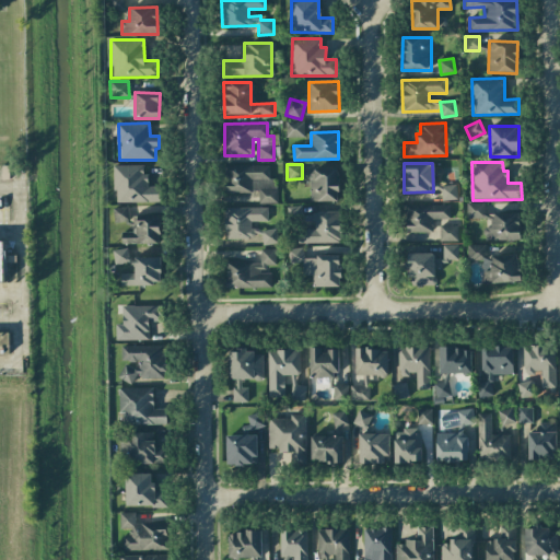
[(146,165),(114,165),(115,202),(160,202),(160,186),(146,186),(146,165)]
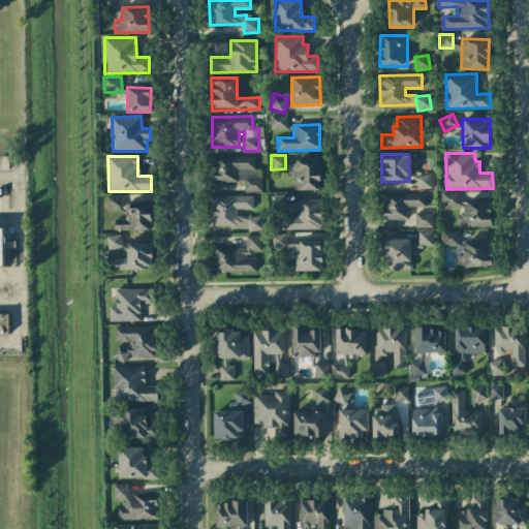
[(261,192),(261,169),(254,169),(254,157),(212,158),(212,183),(244,183),(244,192),(261,192)]
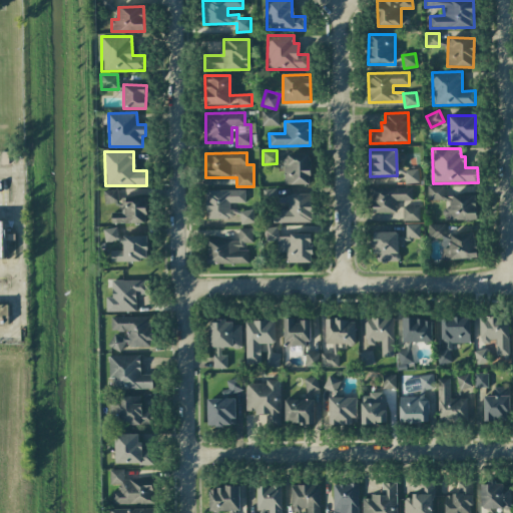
[(284,184),(310,184),(310,154),(284,154),(284,184)]
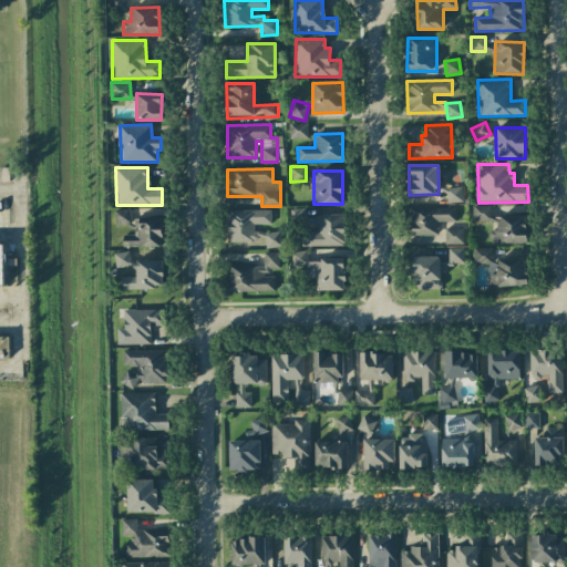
[(447,203),(462,203),(462,187),(446,188),(447,203)]
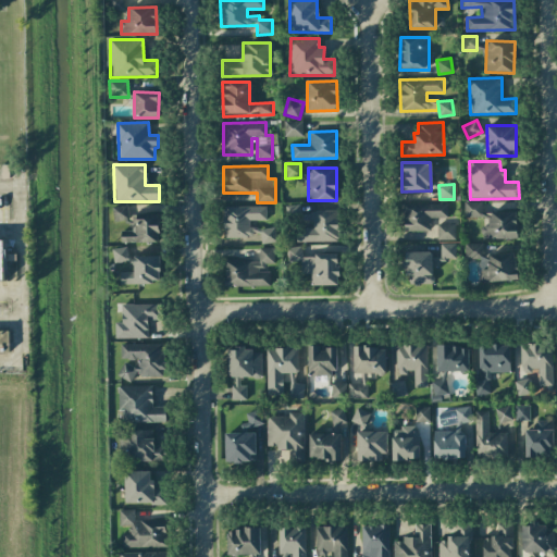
[(482,201),(466,202),(466,218),(483,218),(482,201)]
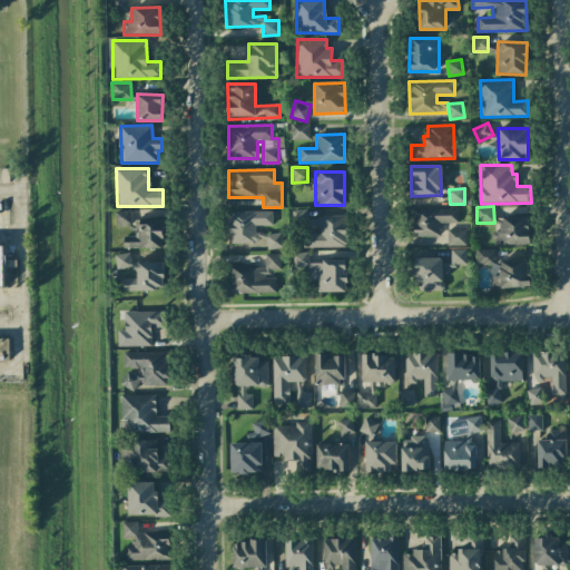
[(440,223),(458,223),(458,208),(412,210),(413,237),(440,236),(440,223)]
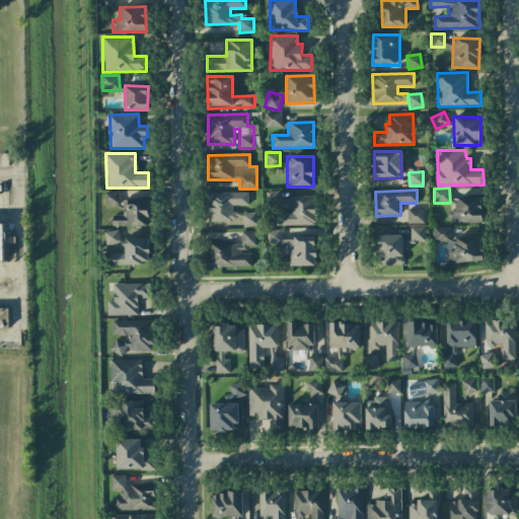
[(105,207),(120,205),(119,192),(104,193),(105,207)]
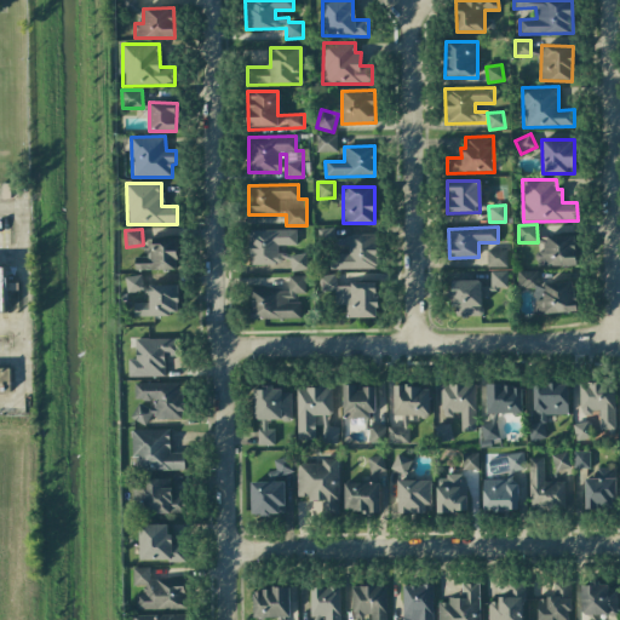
[(250,265),(291,264),(291,271),(306,270),(306,253),(277,254),(277,246),(297,245),(296,229),(248,231),(250,265)]
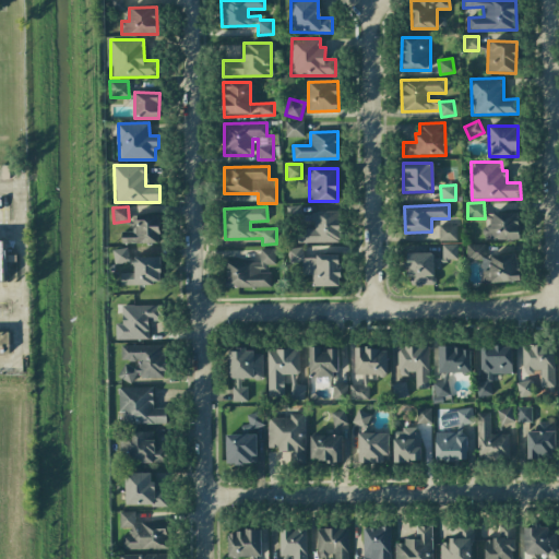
[(297,244),(340,242),(339,212),(302,213),(302,224),(312,224),(312,228),(297,229),(297,244)]
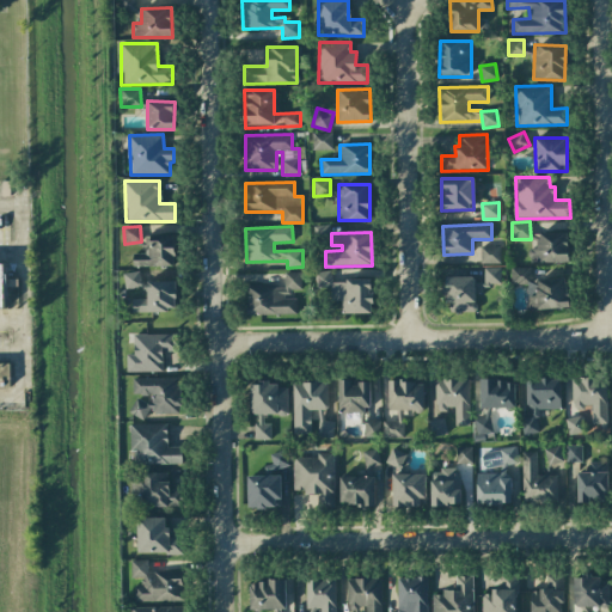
[(568,232),(538,233),(538,248),(527,249),(528,263),(569,262),(568,232)]
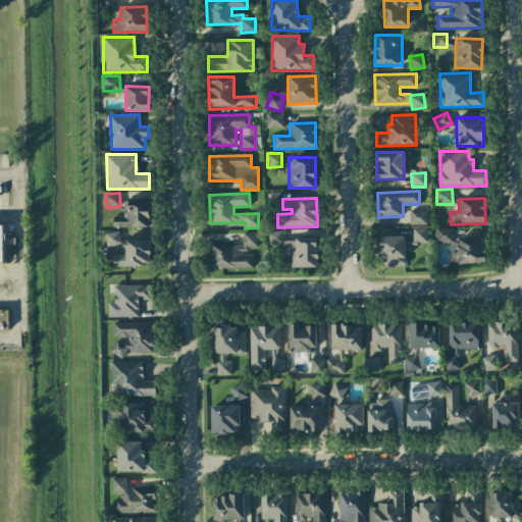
[(113,228),(149,227),(148,200),(123,201),(123,216),(113,216),(113,228)]
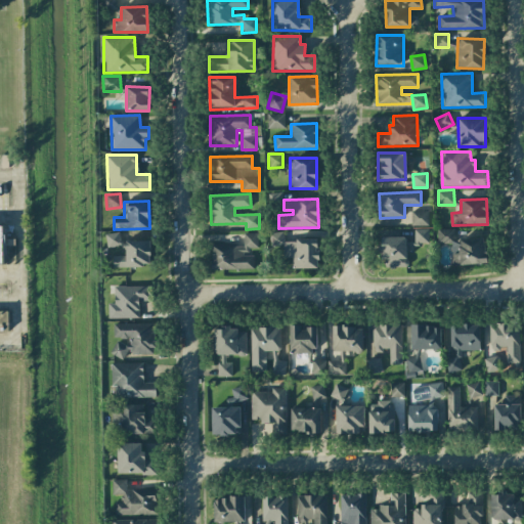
[(428,211),(411,211),(411,226),(428,225),(428,211)]
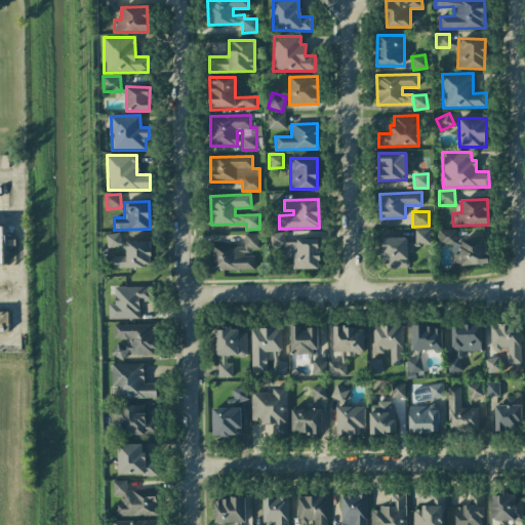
[(455,229),(439,230),(440,245),(452,244),(453,266),(487,265),(486,239),(455,240),(455,229)]
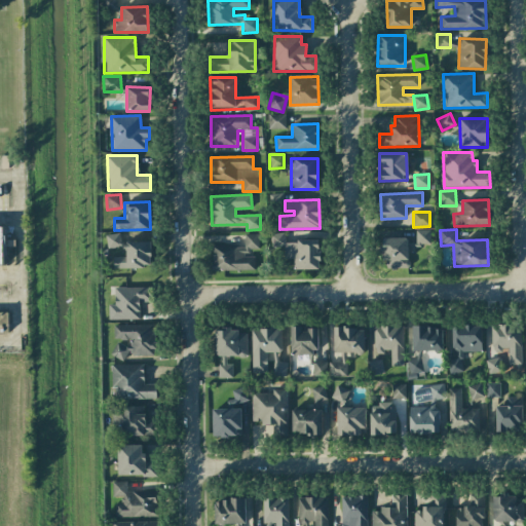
[(430,230),(416,230),(416,243),(430,243),(430,230)]
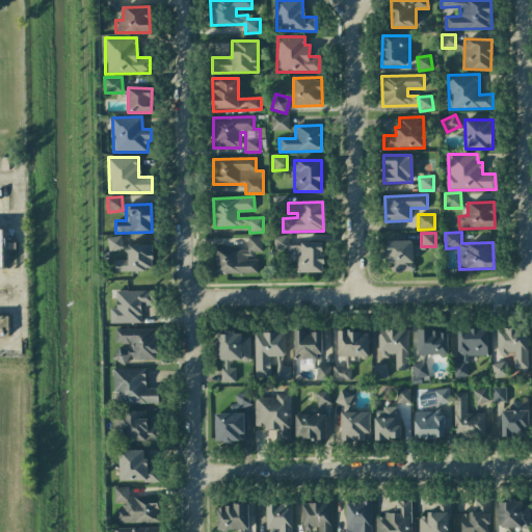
[(115,271),(153,270),(153,244),(123,244),(122,236),(108,237),(108,251),(127,251),(128,259),(114,260),(115,271)]
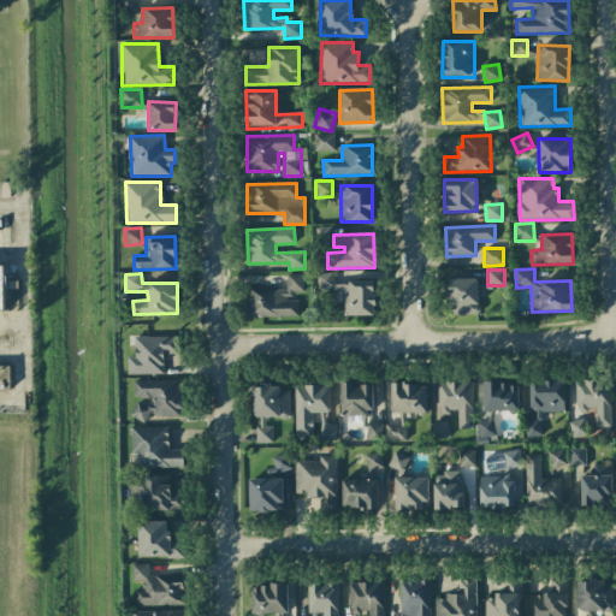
[(344,317),(374,315),(374,282),(333,283),(333,273),(317,273),(317,289),(331,288),(332,304),(343,303),(344,317)]
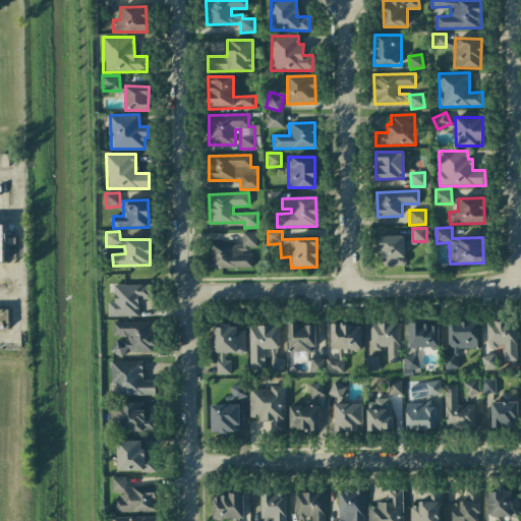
[(211,268),(252,268),(252,251),(255,251),(256,232),(242,232),(242,244),(211,243),(211,268)]
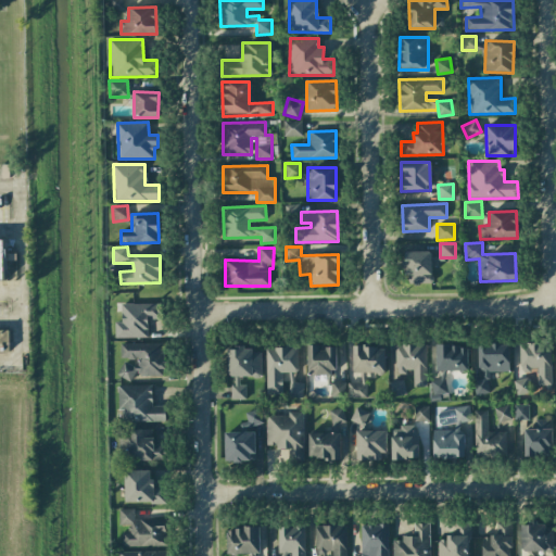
[(405,283),(431,283),(431,251),(405,252),(405,283)]
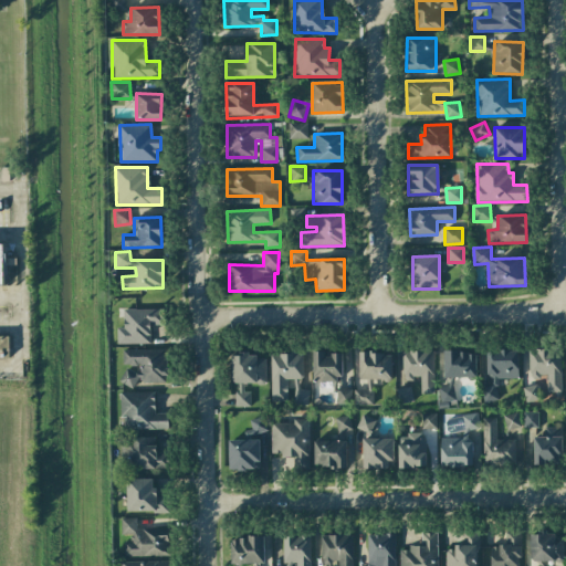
[(124,310),(124,328),(116,328),(117,344),(150,343),(150,325),(165,325),(164,308),(124,310)]
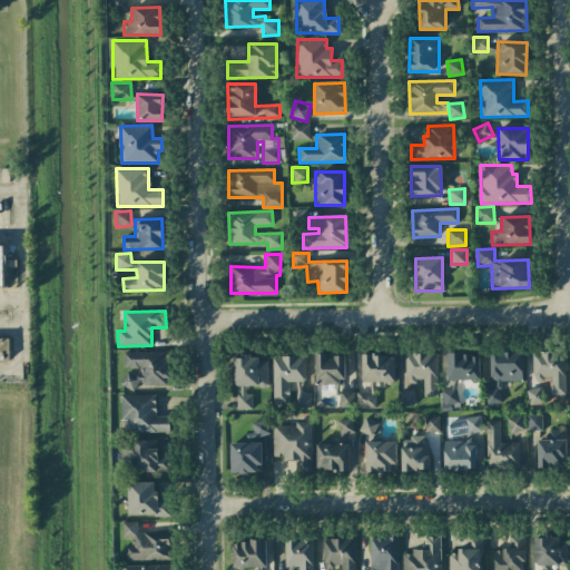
[(0,337),(0,360),(9,361),(9,338),(0,337)]
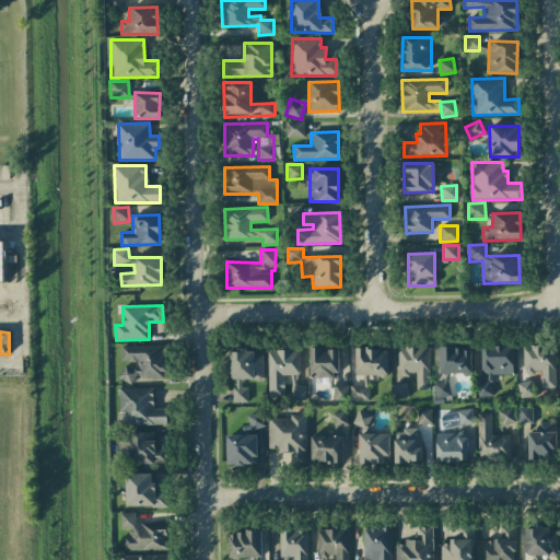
[(556,387),(555,345),(523,345),(524,374),(541,373),(541,387),(556,387)]
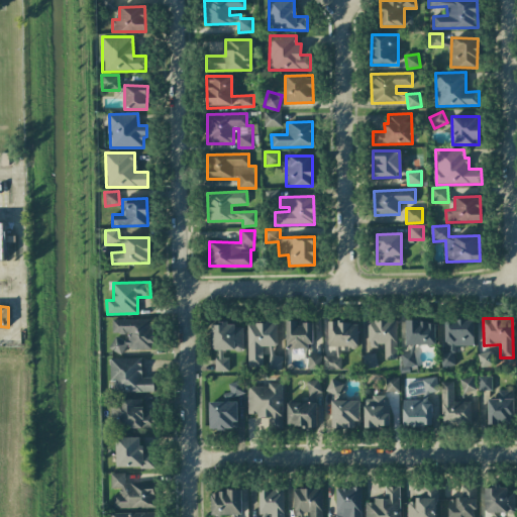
[(152,319),(112,319),(112,336),(111,336),(111,353),(124,353),(124,349),(151,349),(152,319)]
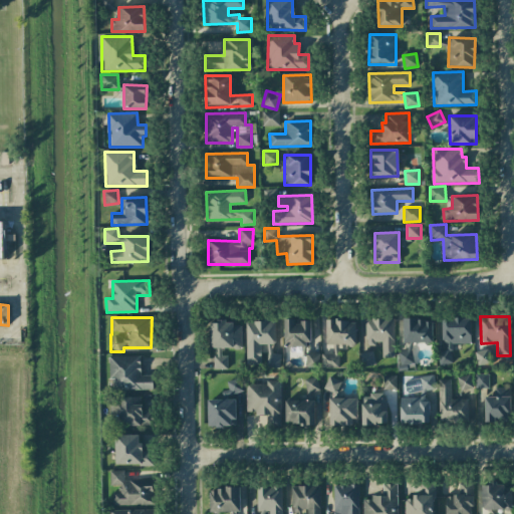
[(394,318),(365,318),(366,344),(381,343),(381,357),(395,357),(394,318)]
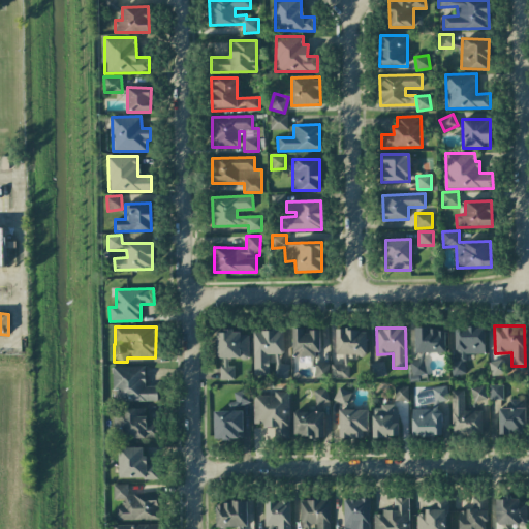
[(485,353),(485,328),(456,328),(457,362),(450,362),(452,375),(465,375),(464,354),(485,353)]
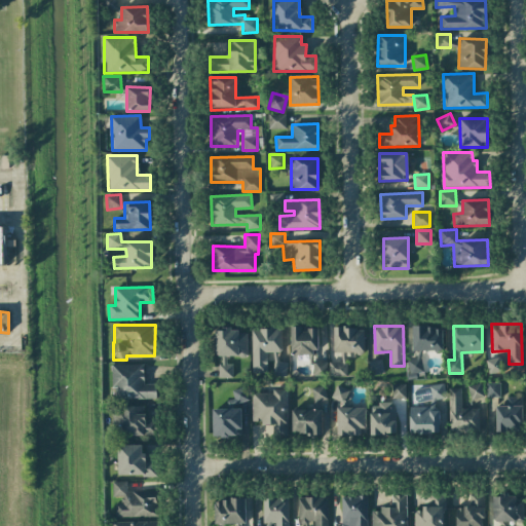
[(318,353),(317,329),(301,329),(301,327),(291,327),(292,354),(318,353)]
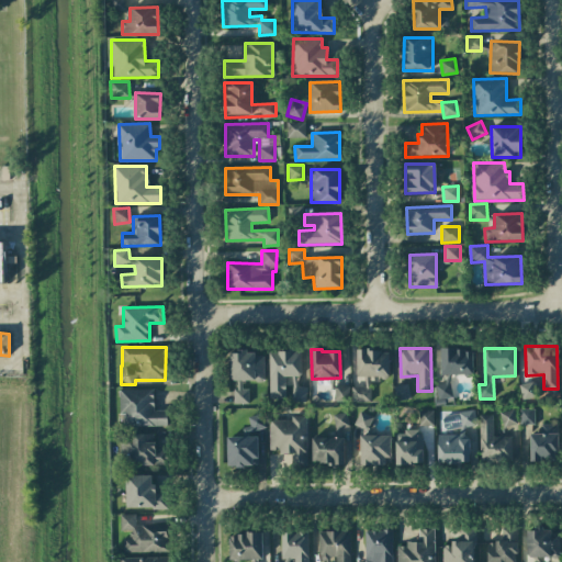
[(473,349),(440,349),(440,375),(473,374),(473,349)]
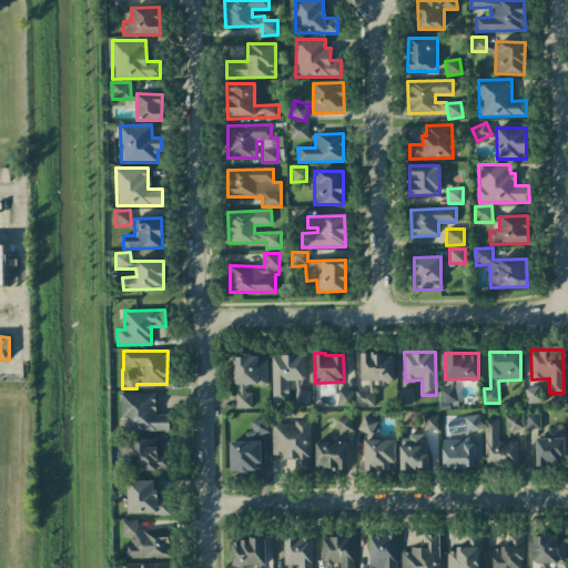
[(374,406),(374,382),(393,381),(393,354),(358,354),(358,382),(368,382),(368,391),(355,391),(355,407),(374,406)]
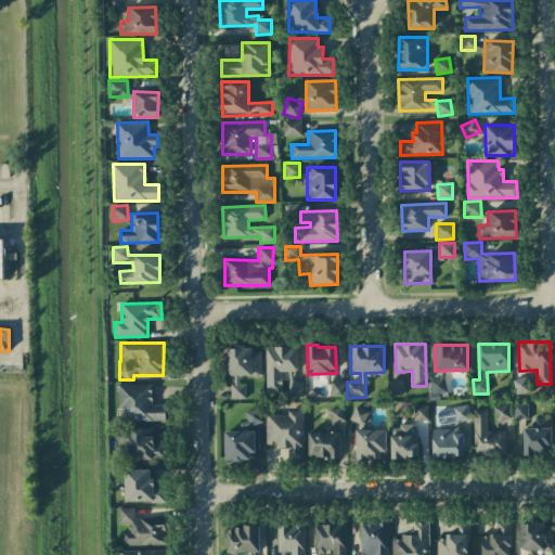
[(266,394),(282,394),(282,372),(288,372),(289,397),(302,397),(302,382),(296,382),(296,347),(266,347),(266,394)]
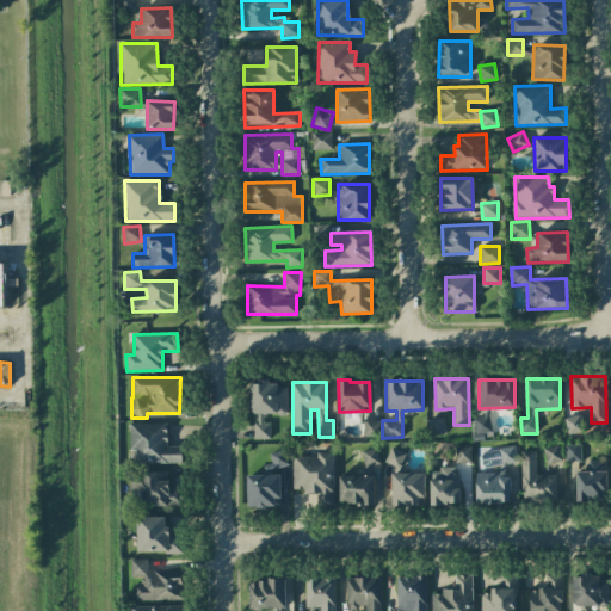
[(251,383),(251,414),(287,414),(287,384),(251,383)]
